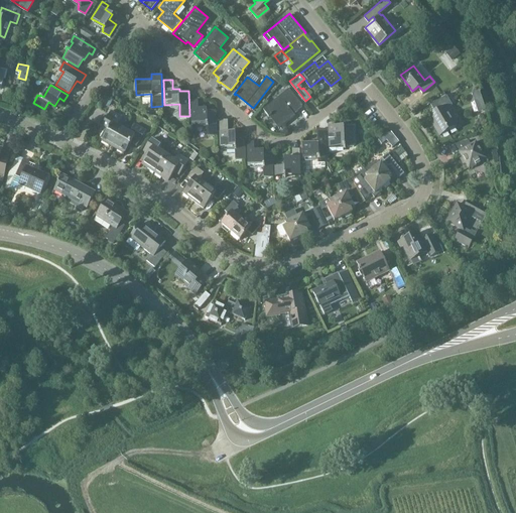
[(294,114),(292,112),(302,104),(289,87),(263,107),(268,113),(267,114),(268,116),(269,115),(278,127),(295,114),(294,113),(294,114)]
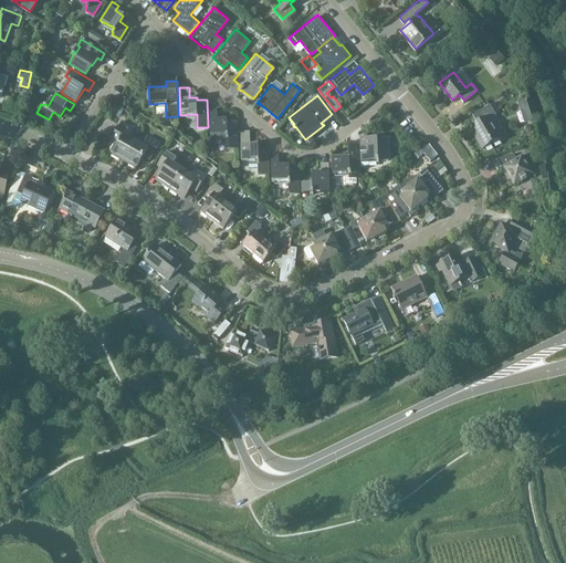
[(525,97),(517,100),(524,120),(532,117),(525,97)]
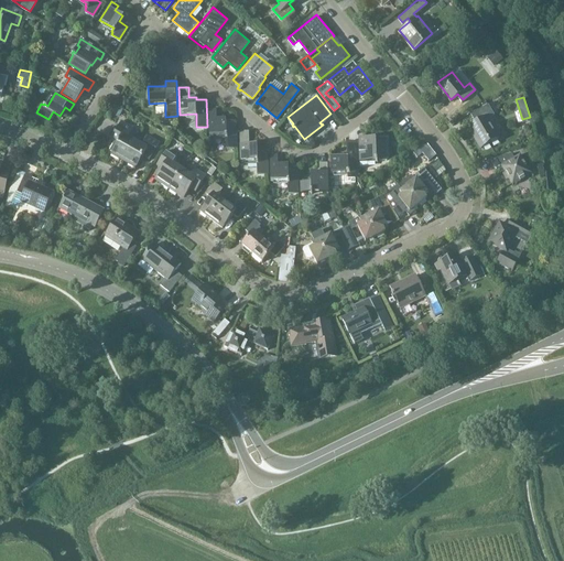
[(488,116),(495,112),(488,103),(472,112),(476,119),(470,122),(477,135),(476,136),(481,146),(499,135),(488,116)]
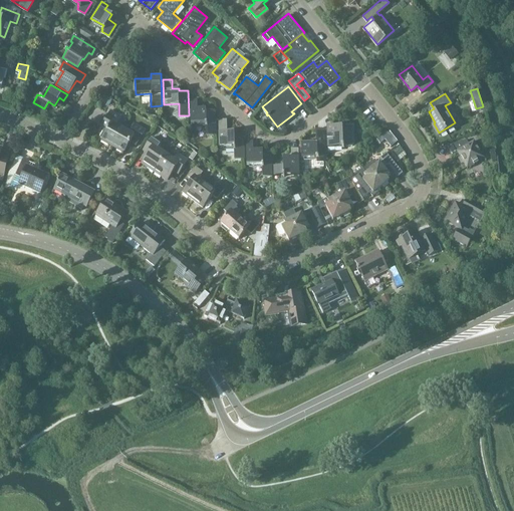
[(206,134),(216,134),(215,108),(206,108),(206,105),(198,106),(198,98),(190,98),(191,122),(206,122),(206,134)]
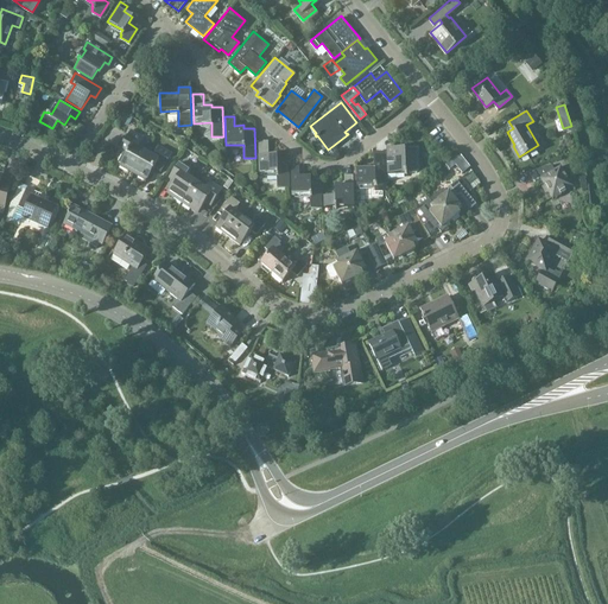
[(120,163),(133,171),(146,148),(139,145),(144,135),(131,128),(127,137),(122,134),(116,145),(120,147),(120,148),(125,151),(119,160),(121,161),(120,163)]
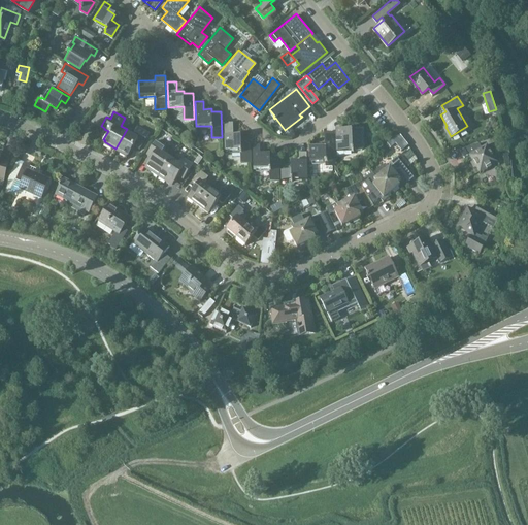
[(232,122),(224,122),(225,151),(230,150),(231,155),(240,155),(240,162),(252,161),(251,136),(240,137),(240,134),(232,134),(232,122)]
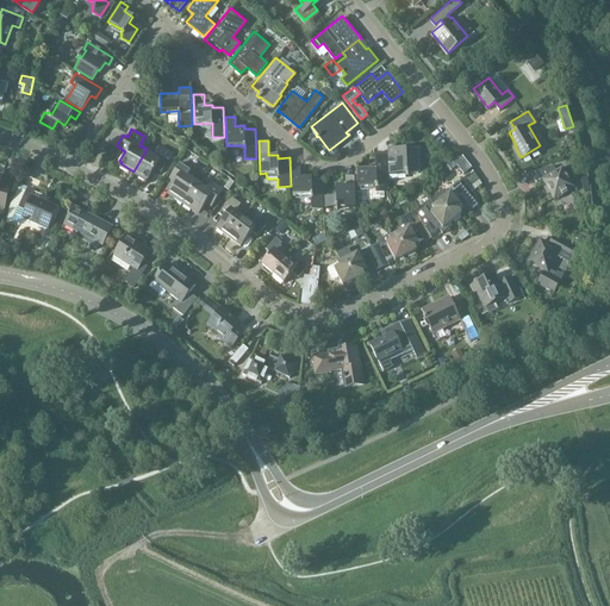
[(409,170),(418,170),(418,149),(406,149),(406,145),(397,147),(396,142),(388,143),(390,173),(409,172),(409,170)]
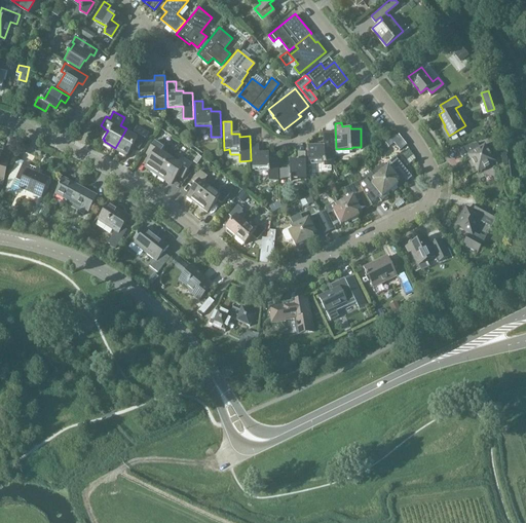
[(126,128),(115,148),(127,154),(134,144),(140,147),(149,131),(138,124),(133,133),(126,128)]
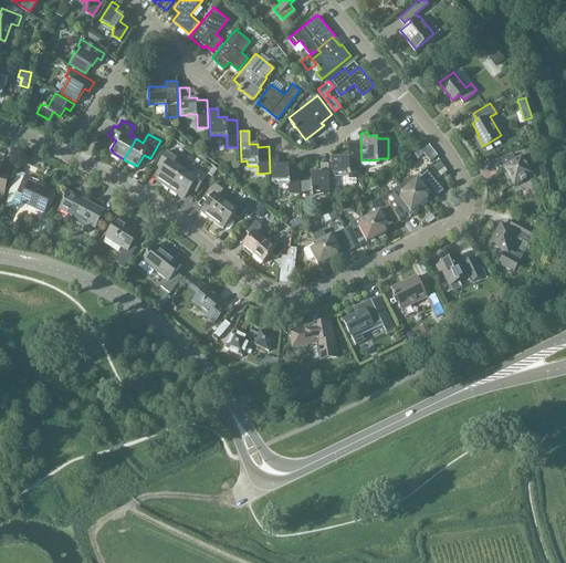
[(348,155),(333,156),(333,173),(346,171),(346,181),(356,181),(356,177),(359,177),(358,147),(358,141),(350,141),(348,141),(348,147),(348,155)]
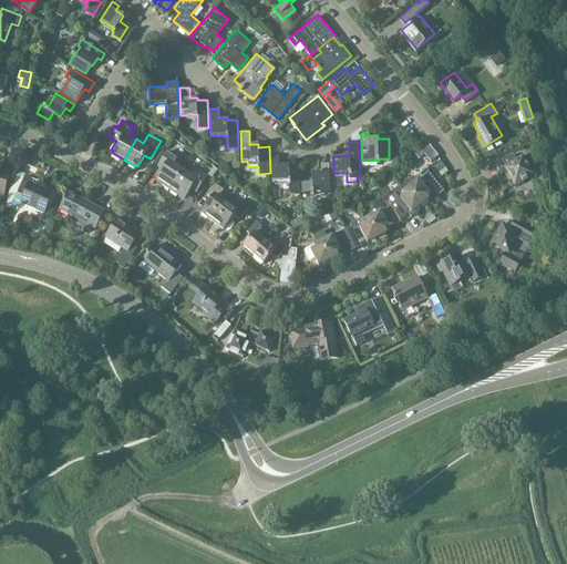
[(431,146),(424,151),(431,160),(436,154),(431,146)]
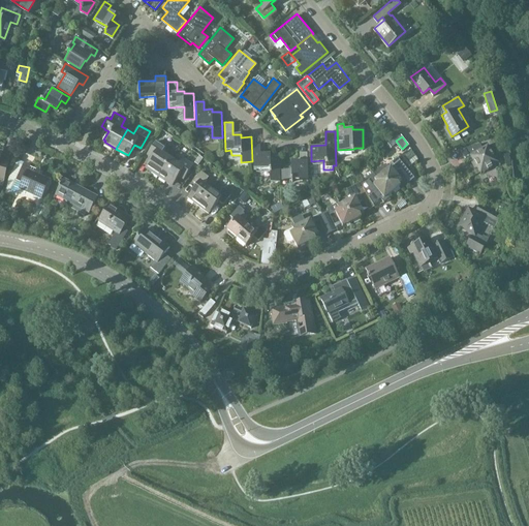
[(152,171),(159,176),(170,157),(162,151),(166,145),(156,138),(148,152),(154,156),(147,166),(153,171),(152,171)]
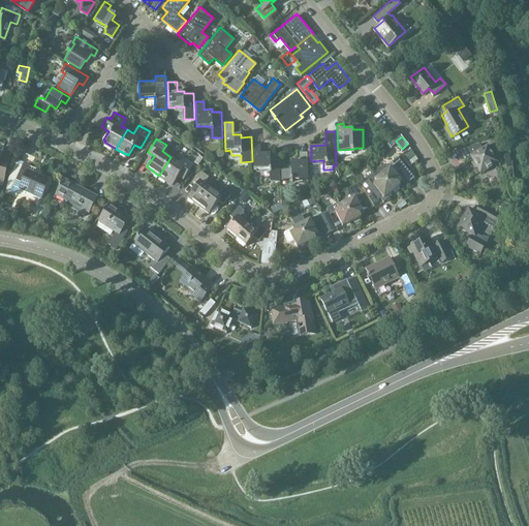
[(479,142),(461,148),(466,156),(470,153),(480,171),(499,159),(488,142),(483,146),(479,142)]
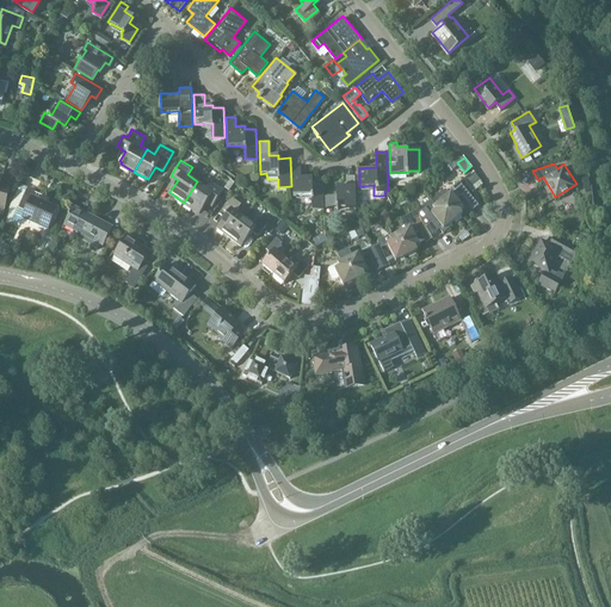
[(313,208),(323,208),(322,178),(312,178),(312,175),(301,175),(301,166),(292,166),(294,194),(313,193),(313,208)]
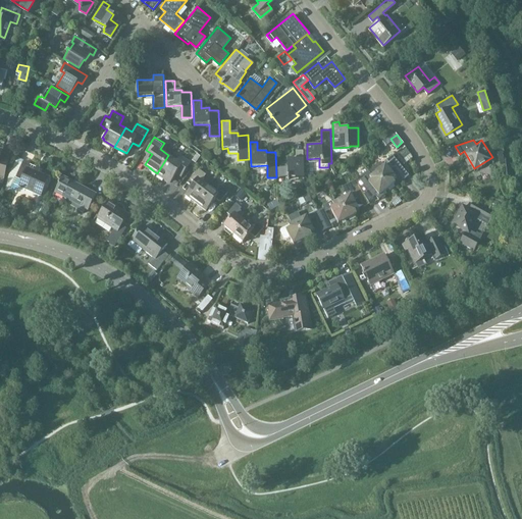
[(0,180),(2,182),(9,158),(0,155),(2,148),(0,147),(0,180)]
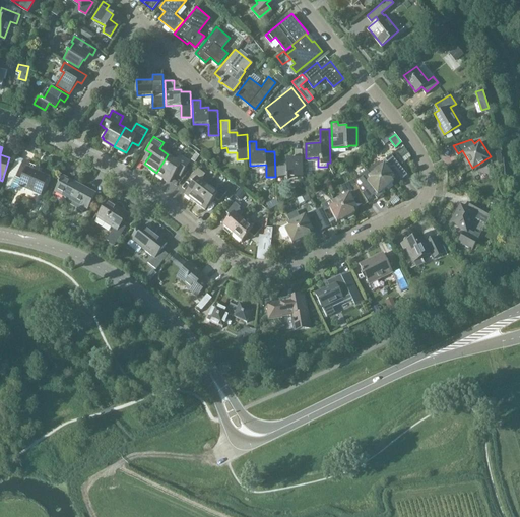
[(286,176),(303,176),(302,148),(295,148),(295,157),(286,157),(286,165),(277,165),(277,175),(286,175),(286,176)]
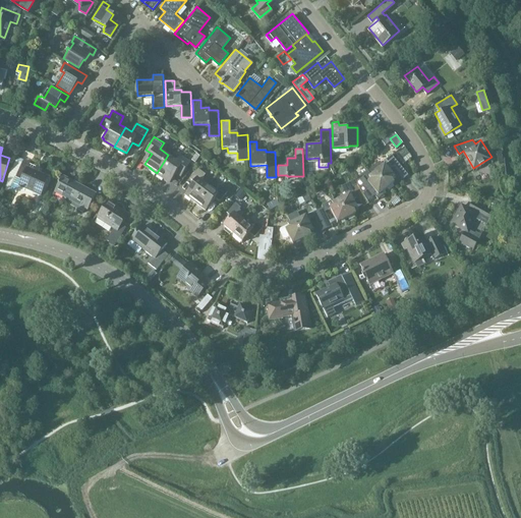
[(380,160),(368,169),(371,173),(369,174),(371,177),(392,178),(395,175),(389,167),(393,164),(396,167),(400,164),(397,160),(393,155),(391,153),(381,161),(380,160)]
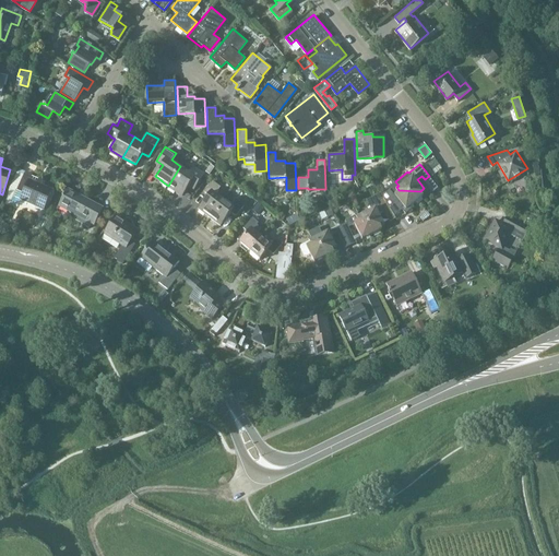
[(385,165),(376,169),(381,184),(391,179),(385,165)]
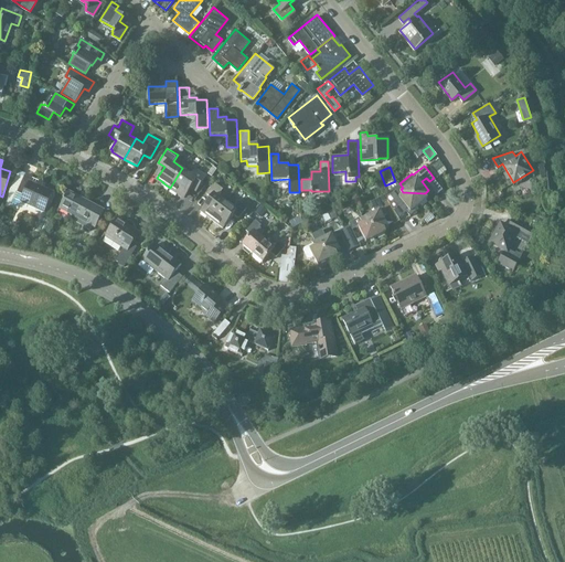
[(182,168),(170,188),(178,192),(178,191),(183,195),(191,184),(196,189),(206,175),(196,168),(192,175),(182,168)]
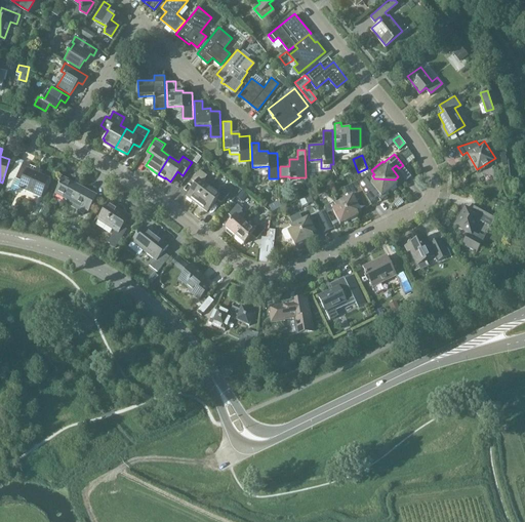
[(15,177),(11,189),(16,191),(19,186),(41,195),(49,177),(28,168),(30,164),(24,161),(15,177)]
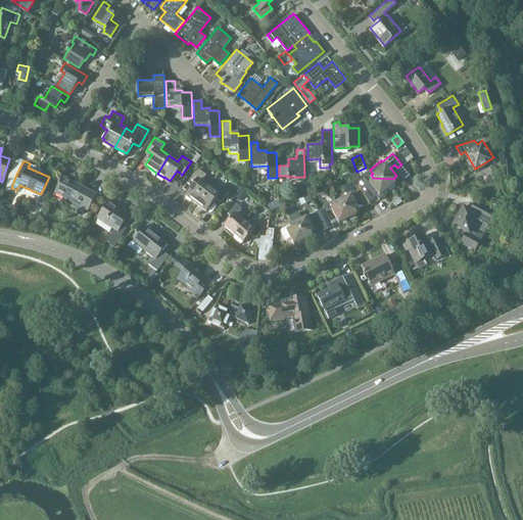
[(185,194),(195,201),(207,186),(200,180),(205,173),(198,168),(190,178),(194,181),(185,194)]
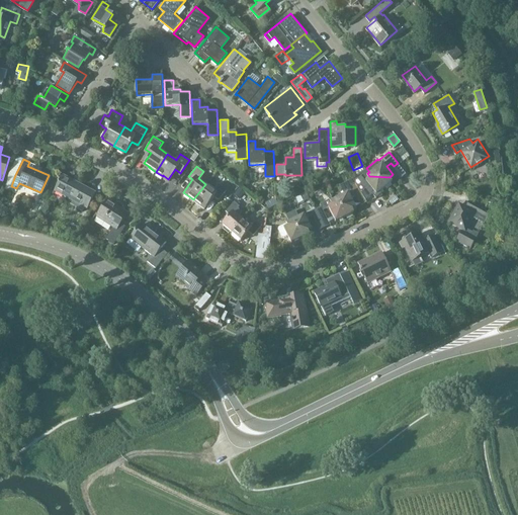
[(366,168),(353,178),(355,181),(361,191),(365,198),(372,192),(375,196),(381,192),(379,189),(386,184),(392,179),(390,177),(369,176),(367,173),(369,172),(366,168)]
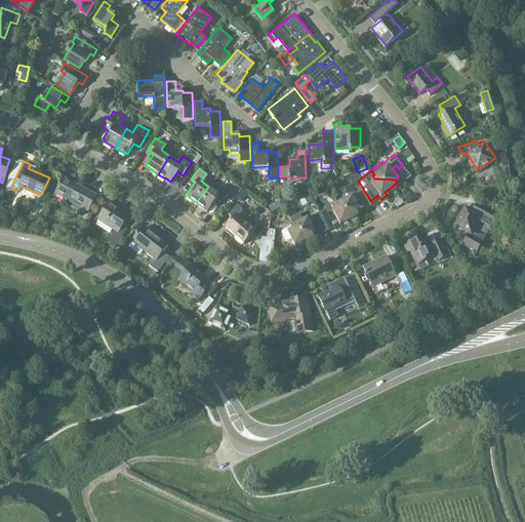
[(409,172),(405,174),(408,182),(413,179),(409,172)]
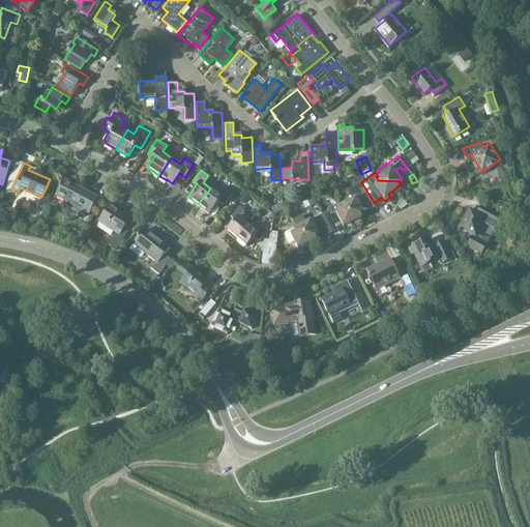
[(89,211),(98,195),(64,177),(55,194),(89,211)]
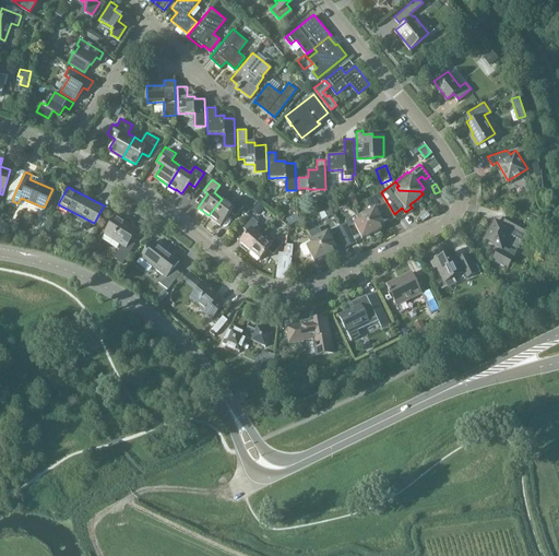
[(330,191),(325,193),(330,203),(335,201),(330,191)]
